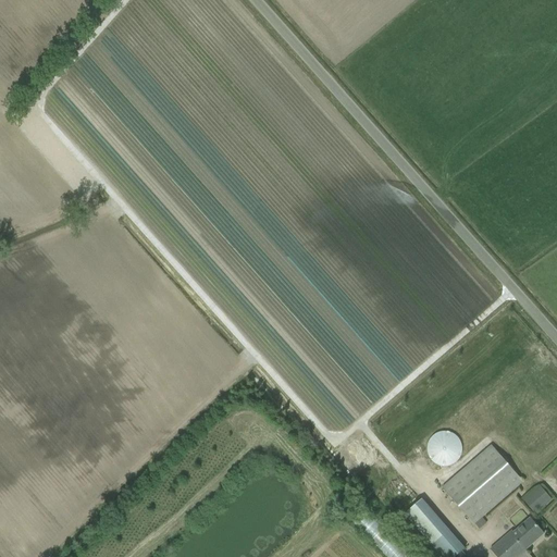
[(461,447),(460,445),(459,442),(457,438),(456,436),(454,435),(452,434),(449,433),(447,432),(445,432),(443,432),(438,433),(436,434),(434,435),(433,436),(431,437),(429,441),(428,442),(428,444),(426,446),(426,448),(426,452),(428,454),(428,456),(429,458),(431,460),(432,461),(434,463),(435,465),(437,465),(440,466),(443,467),(445,467),(447,466),(449,466),(452,465),(454,463),(455,462),(457,460),(458,458),(459,456),(460,454),(460,452),(461,449),(461,447)]
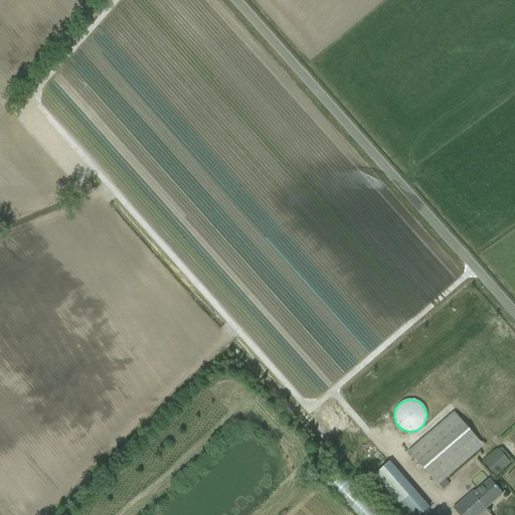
[(483,446),(454,412),(408,451),(438,485),(483,446)]
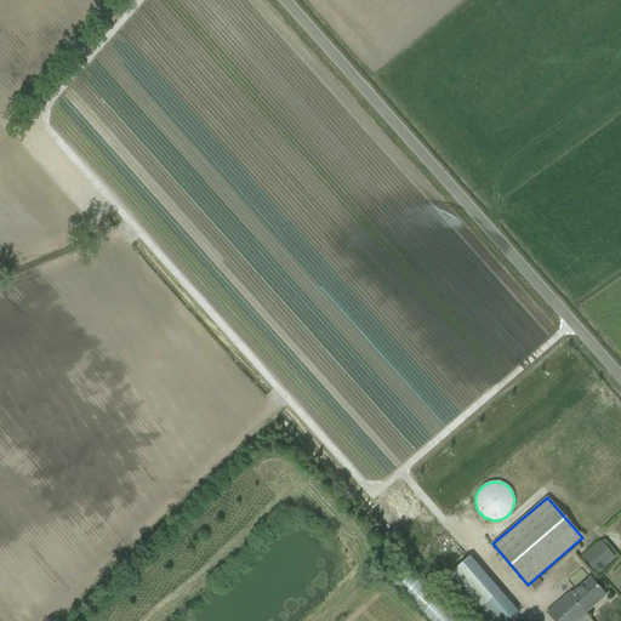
[(615,558),(602,542),(582,558),(597,574),(615,558)]
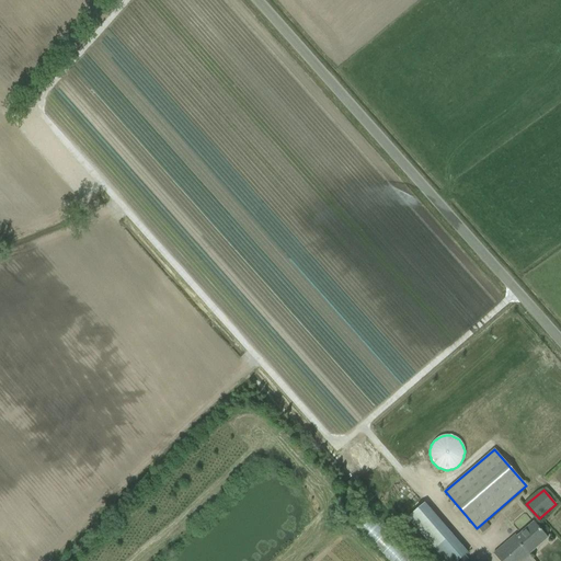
[(444,560),(459,560),(467,556),(424,504),(407,517),(444,560)]
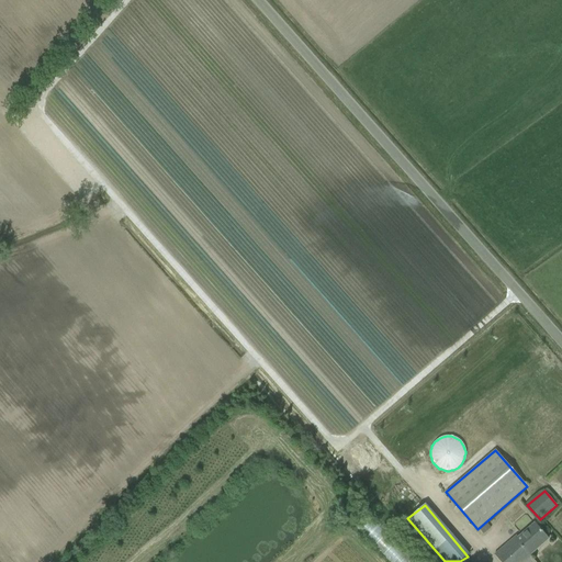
[(494,555),(499,561),(535,561),(529,555),(548,539),(541,531),(535,524),(518,538),(516,536),(494,555)]
